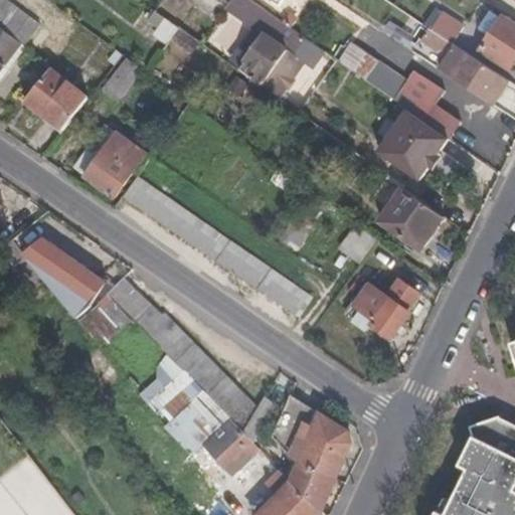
[(0,0),(0,26),(20,41),(24,44),(38,25),(2,0),(0,0)]
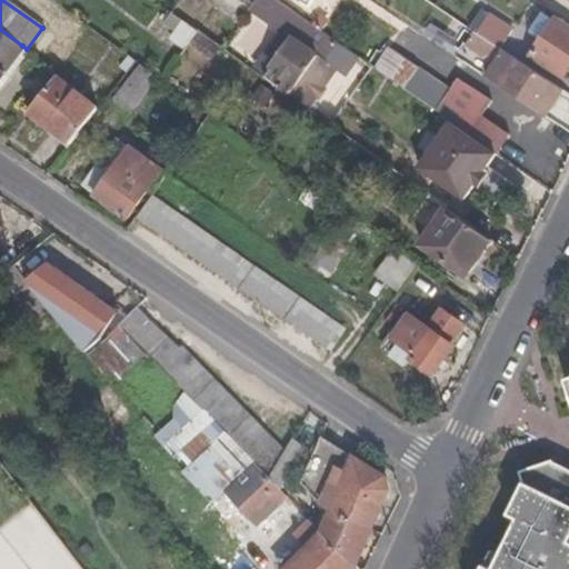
[(343,68),(352,55),(276,1),(272,0),(256,0),(250,9),(291,37),(263,73),(289,91),(319,50),(343,68)]
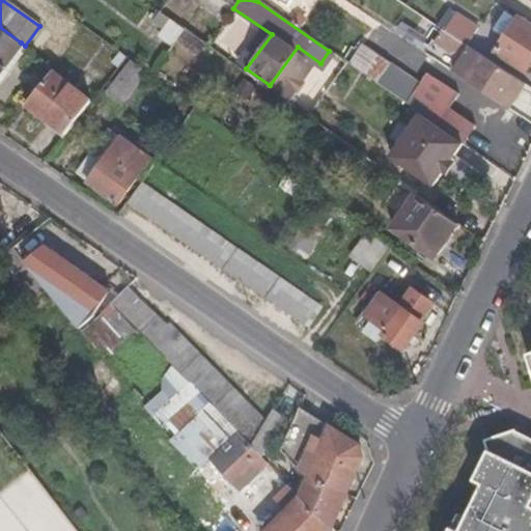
[(163,27),(169,18),(159,9),(151,19),(163,27)]
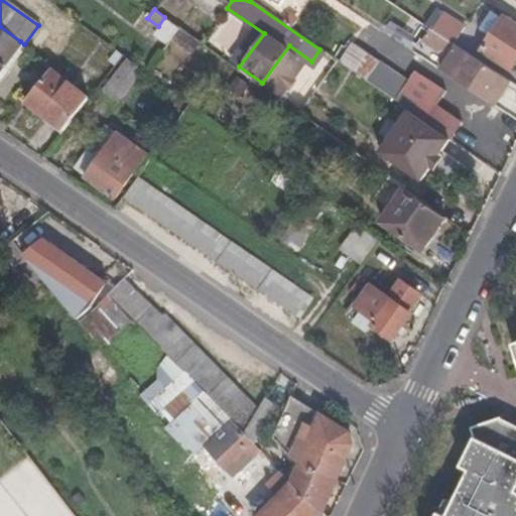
[(515,24),(501,15),(480,47),(507,66),(515,51),(515,24)]
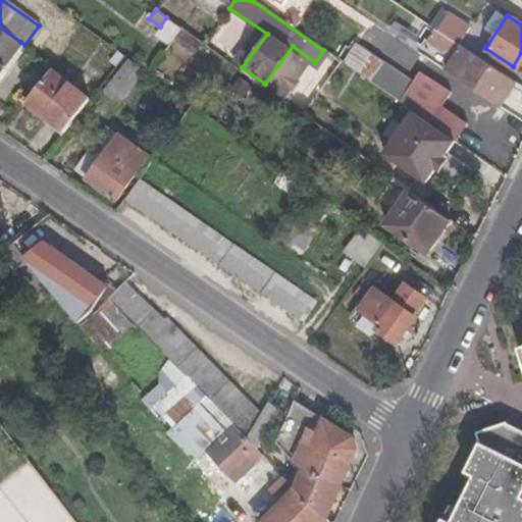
[(0,70),(20,42),(0,27),(0,70)]
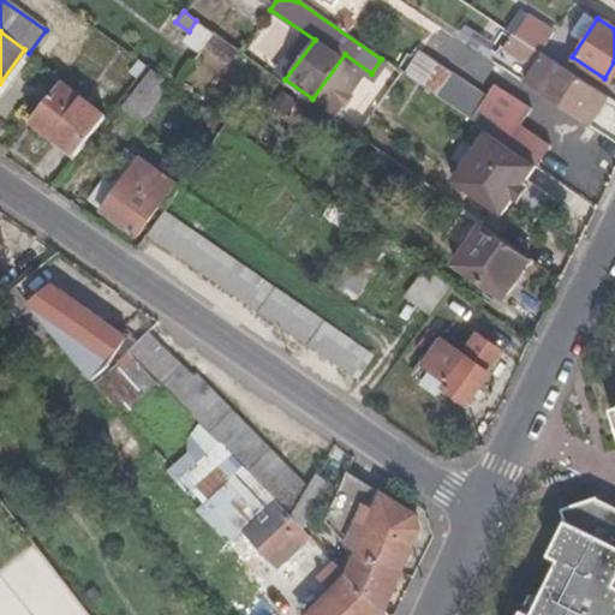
[(583,113),(599,90),(525,42),(521,49),(526,53),(524,58),(549,75),(542,87),(583,113)]
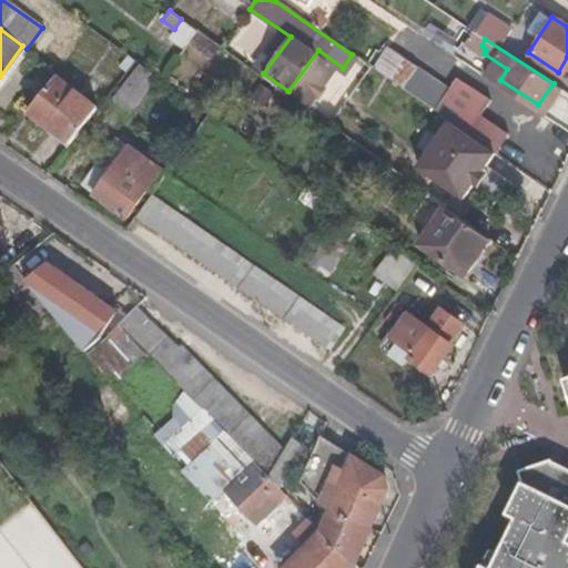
[(415,67),(385,47),(373,64),(402,85),(415,67)]
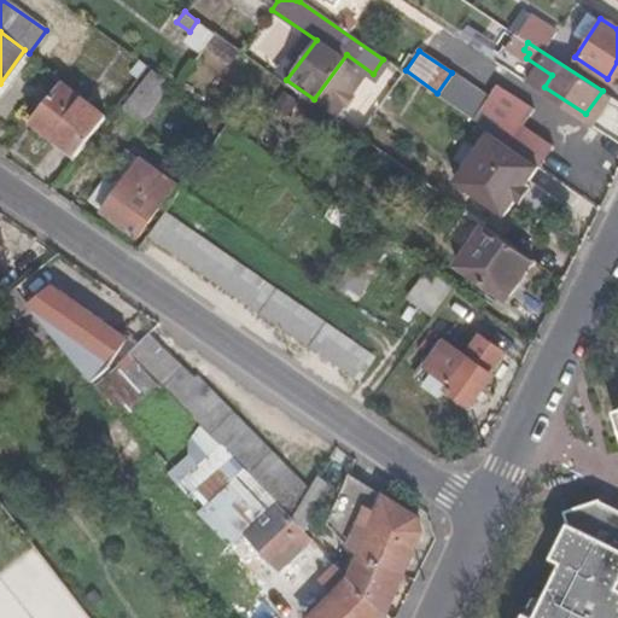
[(134,116),(163,75),(146,63),(117,104),(134,116)]
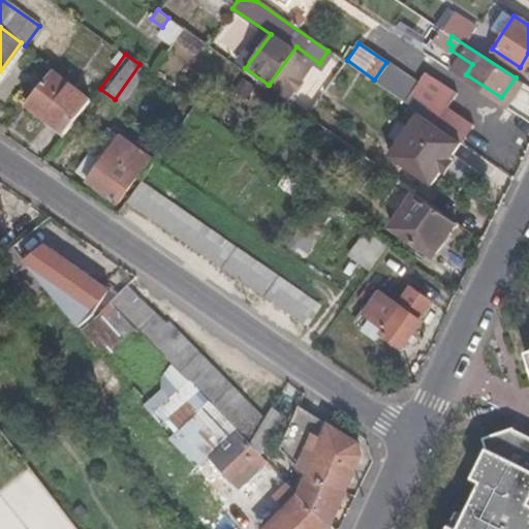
[(23,101),(63,128),(87,96),(48,70),(23,101)]
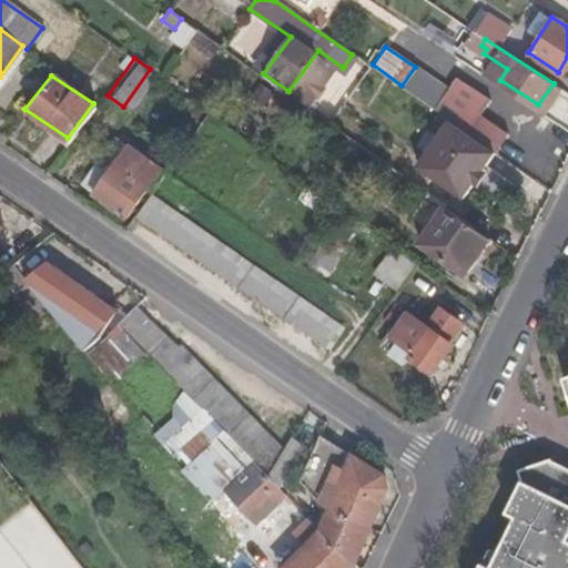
[(428,78),(415,97),(493,150),(505,130),(477,110),(487,95),(457,75),(448,88),(445,85),(443,88),(428,78)]
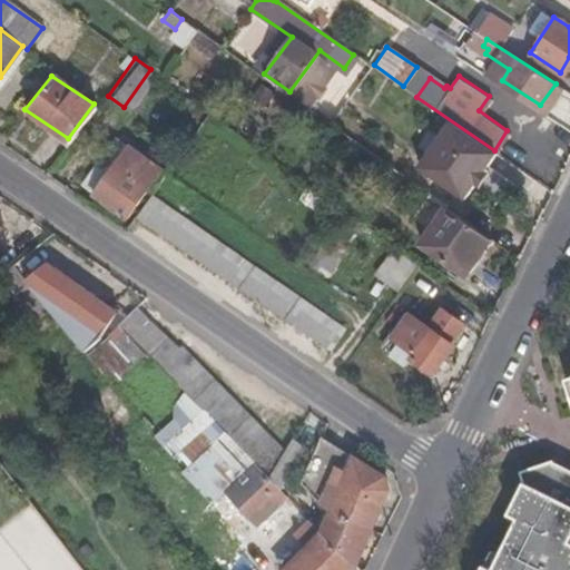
[(144,121),(180,147),(185,140),(150,114),(144,121)]
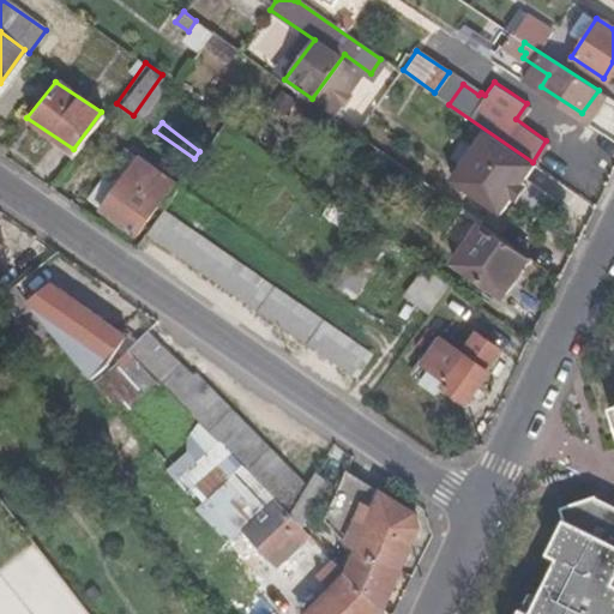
[(182,175),(194,158),(155,131),(146,143),(174,163),(172,167),(182,175)]
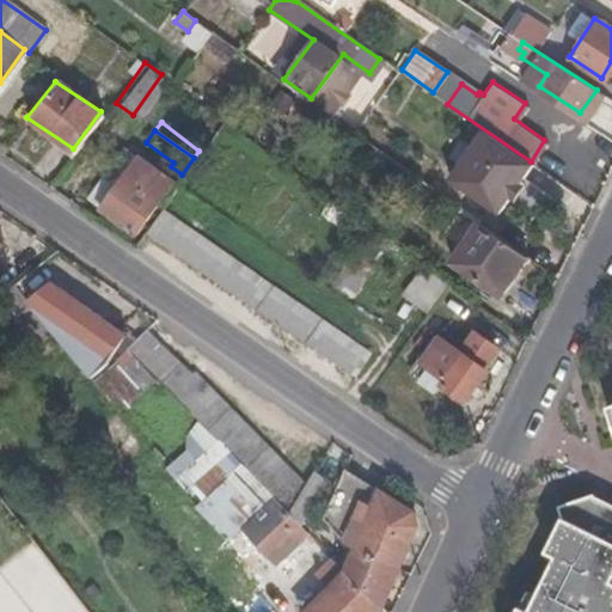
[(97,206),(118,222),(127,210),(138,218),(166,179),(134,155),(97,206)]
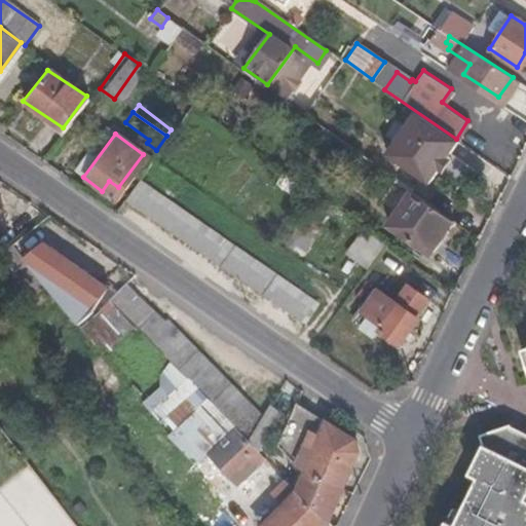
[(186,214),(136,179),(120,200),(287,314),(298,296),(184,216),(186,214)]
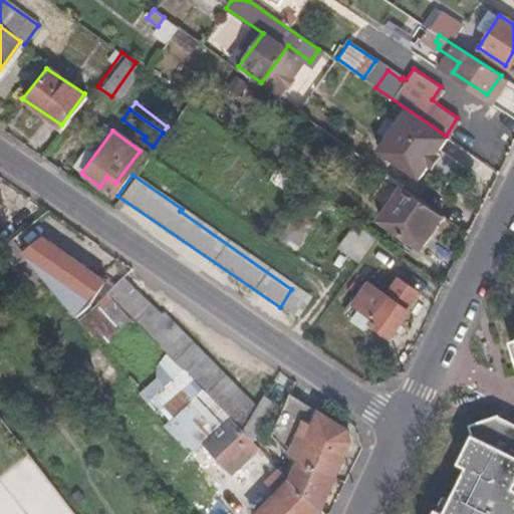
[(419,247),(443,214),(402,185),(378,218),(419,247)]
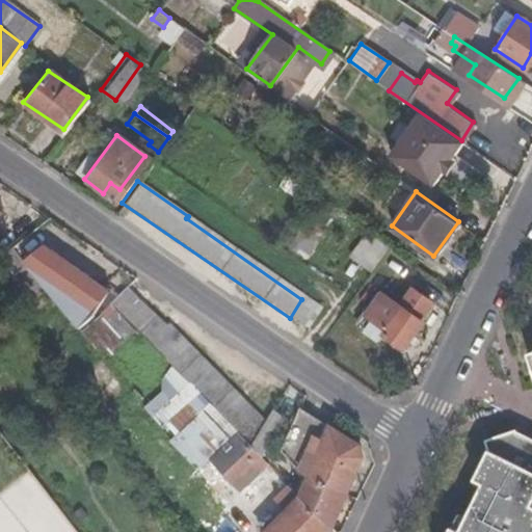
[(36,228),(16,244),(61,301),(74,317),(85,330),(102,312),(104,310),(36,228)]
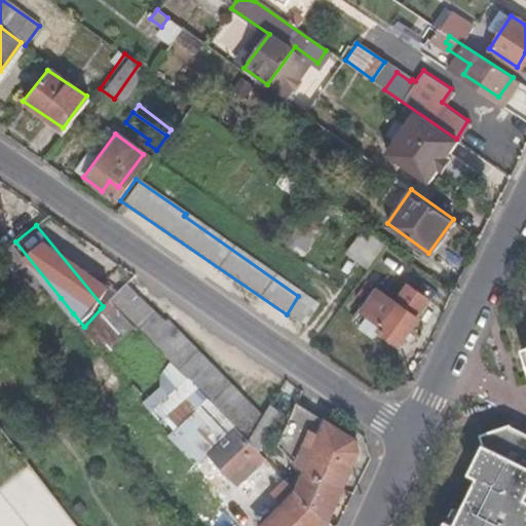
[(366,271),(385,250),(365,232),(345,254),(366,271)]
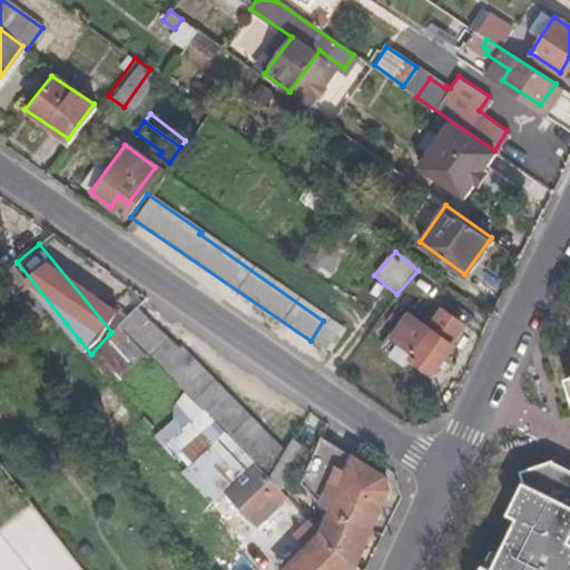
[(127,331),(257,463),(271,475),(286,452),(287,451),(183,344),(178,349),(137,306),(121,323),(127,331)]
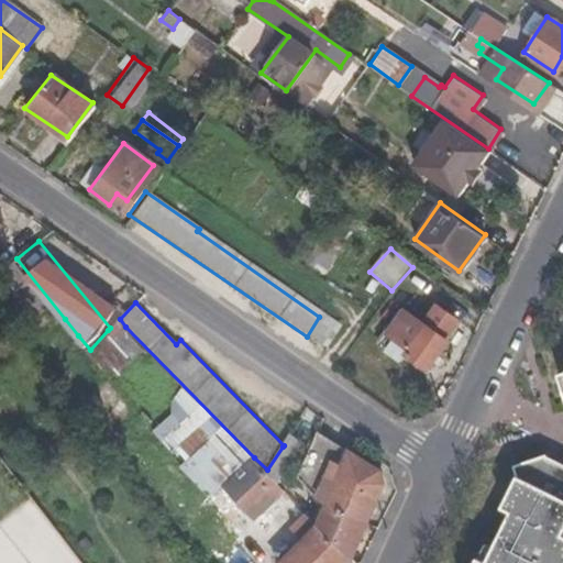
[(432,302),(419,320),(398,304),(386,320),(381,328),(407,346),(404,351),(426,367),(445,339),(442,335),(454,319),(432,302)]
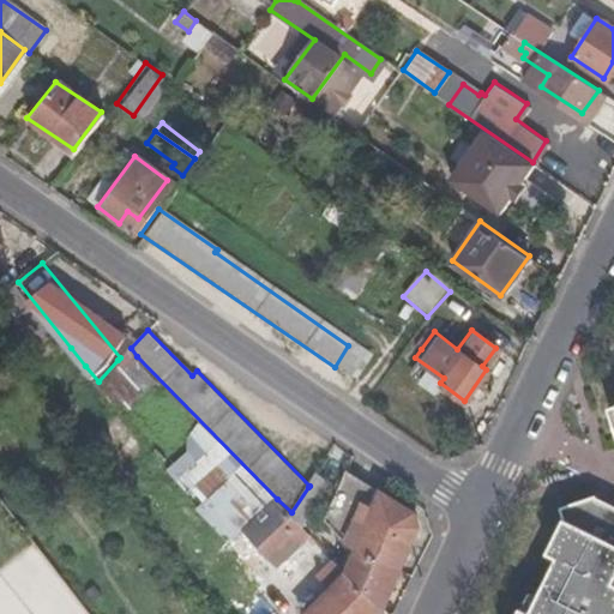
[(85,366),(71,348),(56,361),(68,378),(85,366)]
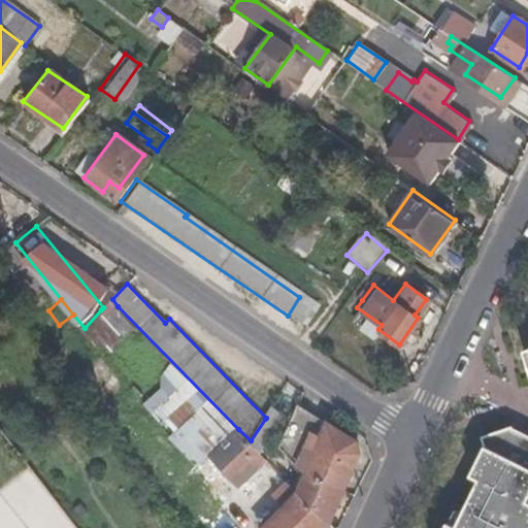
[(128,321),(118,306),(105,315),(118,329),(128,321)]
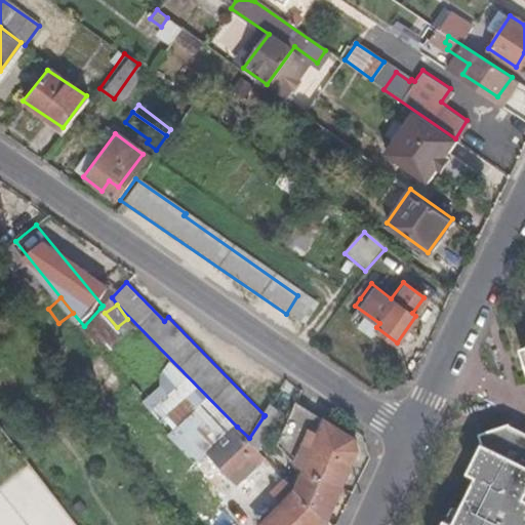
[(308,470),(345,484),(359,451),(355,437),(296,402),(274,443),(297,466),(308,470)]
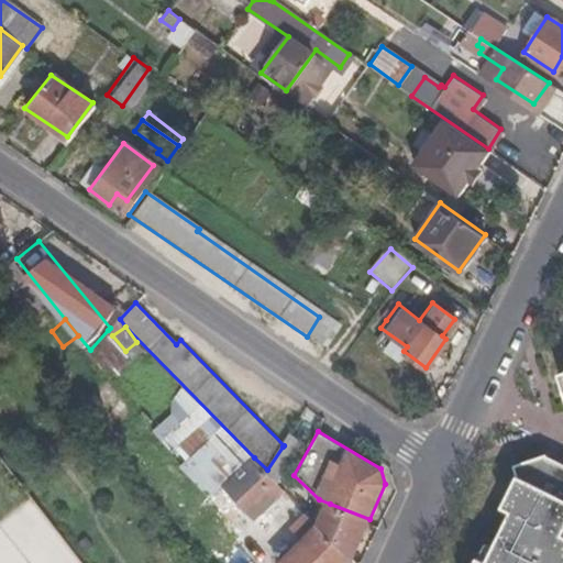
[(267,470),(275,478),(291,456),(283,446),(267,470)]
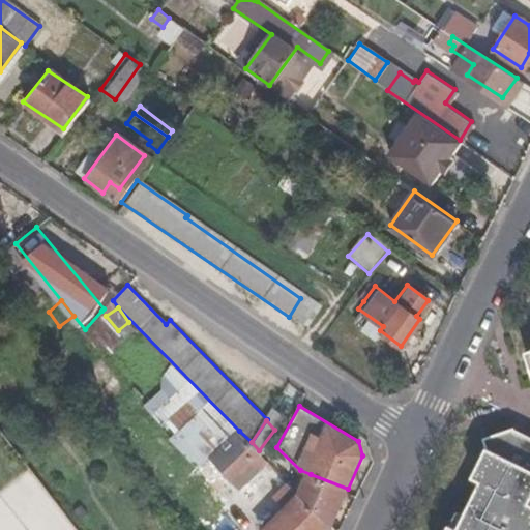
[(529,529),(529,504),(529,442),(517,437),(514,430),(496,435),(498,443),(494,452),(490,450),(475,479),(484,483),(461,529),(455,529),(451,528),(449,529),(529,529)]
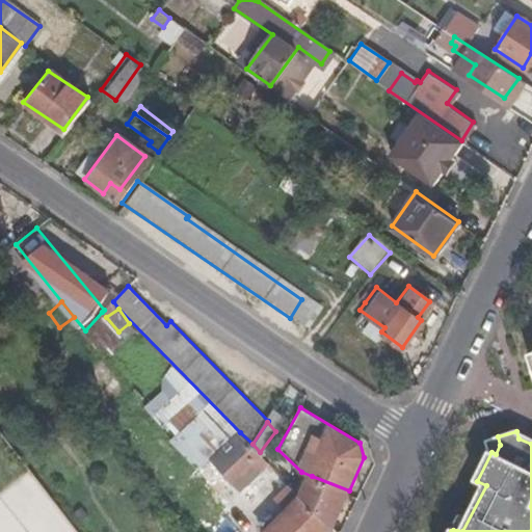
[(240,432),(201,471),(221,491),(261,454),(260,452),(253,444),(240,432)]
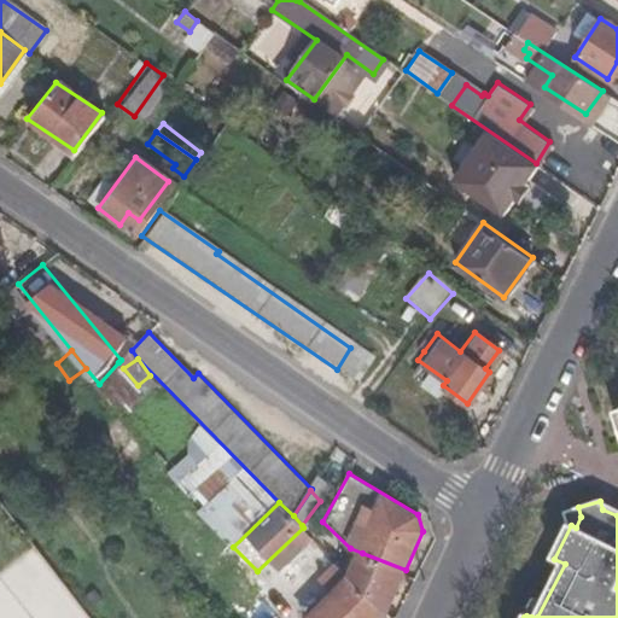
[(353,576),(386,612),(406,570),(362,553),(353,576)]
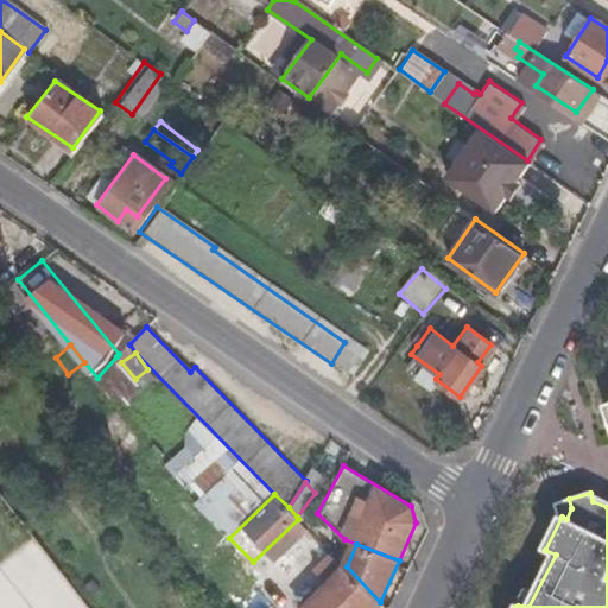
[(374,607),(380,602),(347,567),(306,607),(374,607)]
